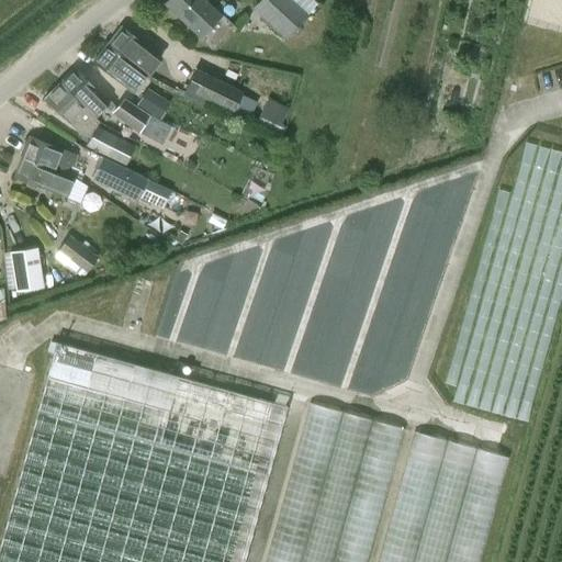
[(234,29),(222,17),(203,0),(167,0),(164,4),(201,40),(210,49),(214,51),(234,29)]
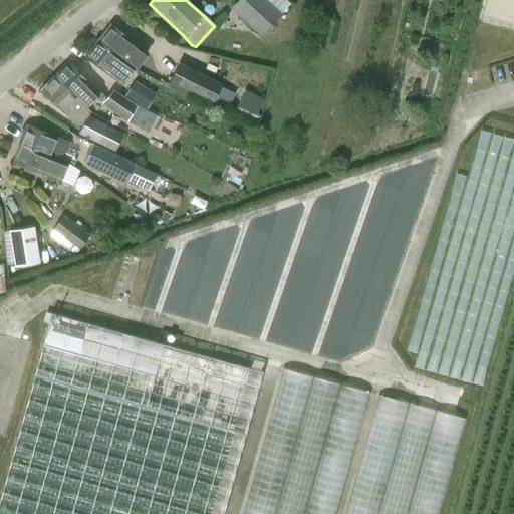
[(282,15),(281,14),(290,3),(287,0),(237,0),(230,8),(262,37),(282,15)]
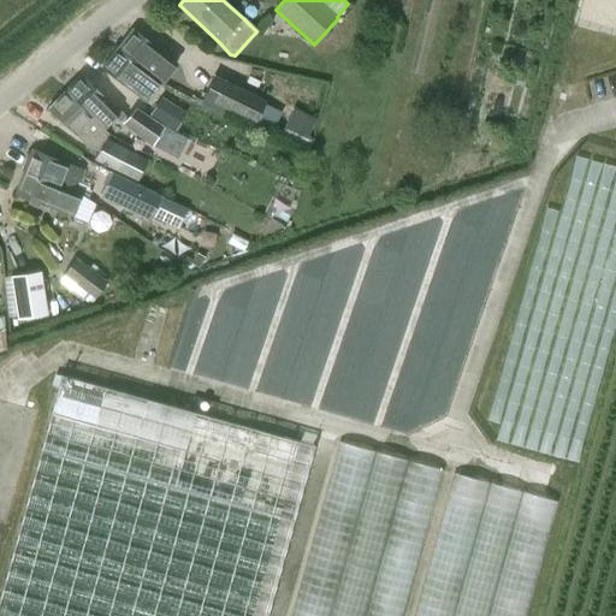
[(131,29),(116,49),(159,83),(175,64),(131,29)]
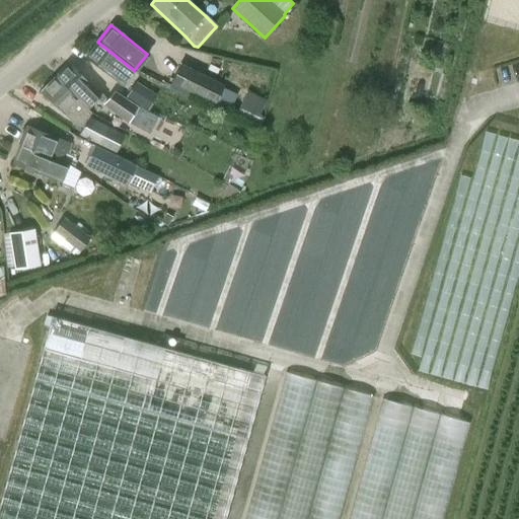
[(97,42),(84,58),(121,86),(134,70),(97,42)]
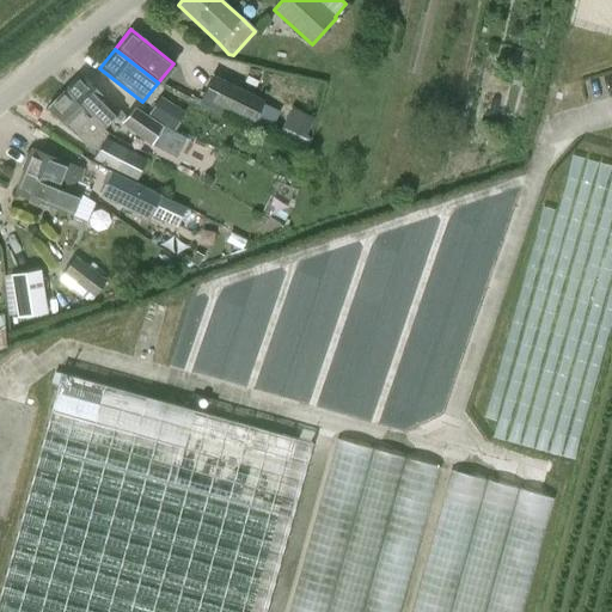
[(80,73),(65,90),(103,129),(115,118),(117,122),(124,116),(118,109),(116,111),(108,102),(80,73)]
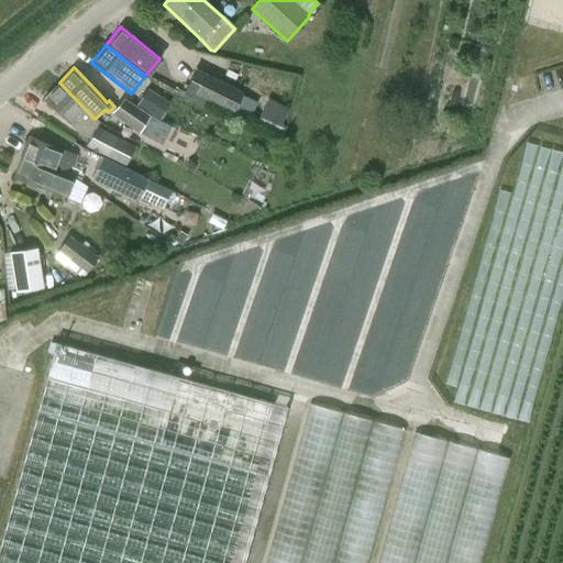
[(186,91),(233,114),(234,111),(250,120),(257,103),(242,96),(243,94),(196,70),(186,91)]
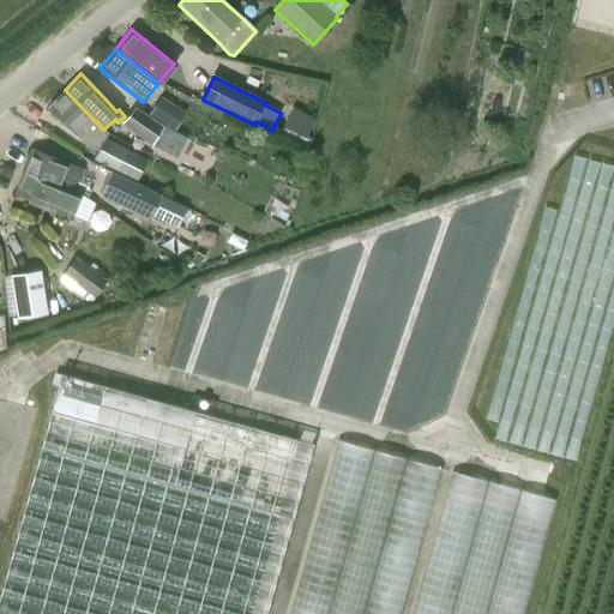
[(148,160),(106,138),(108,133),(103,130),(65,90),(48,108),(74,134),(86,145),(88,144),(98,149),(91,162),(137,184),(148,160)]
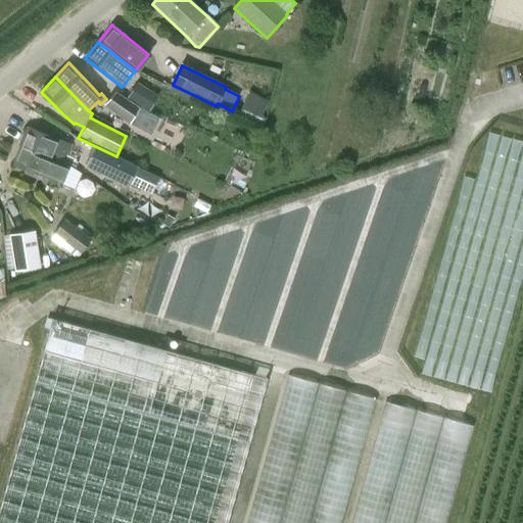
[(144,109),(148,102),(131,91),(127,98),(144,109)]
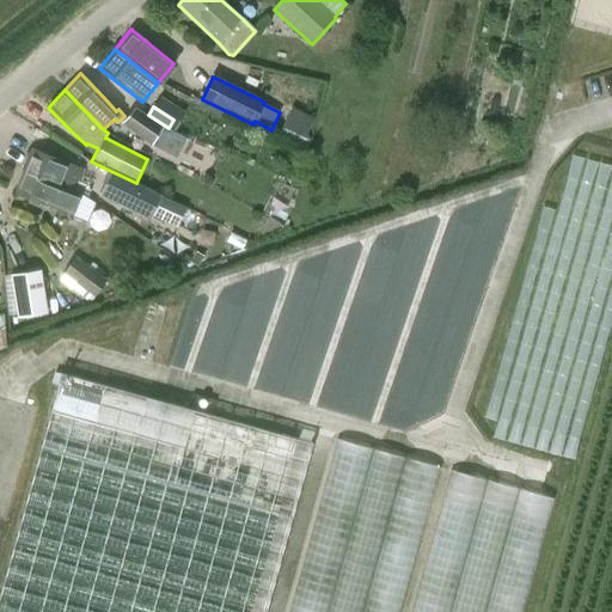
[(301,146),(310,112),(283,106),(275,139),(301,146)]
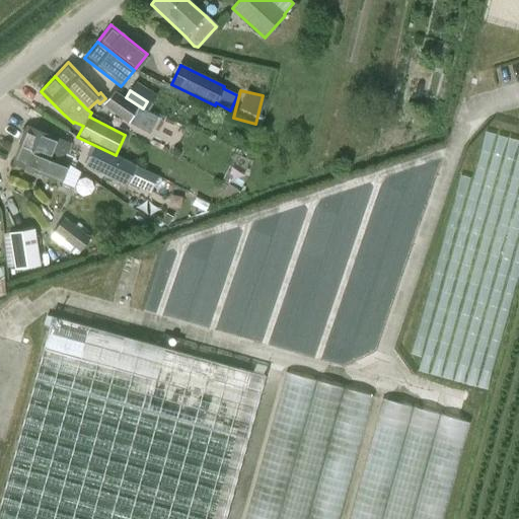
[(128,124),(137,106),(115,91),(103,104),(128,124)]
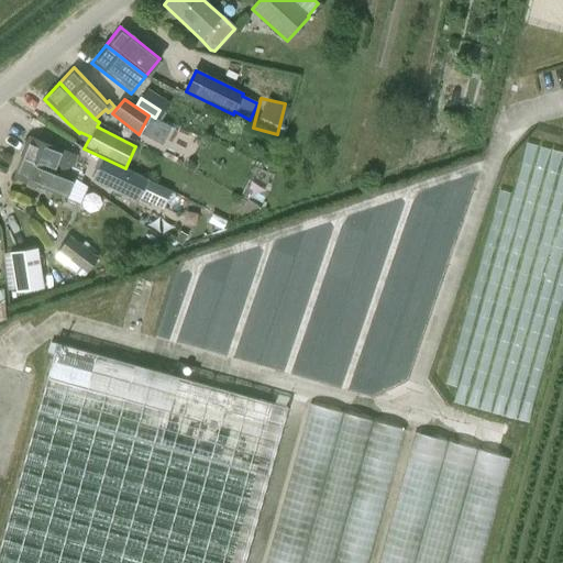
[(148,116),(139,134),(161,145),(170,127),(148,116)]
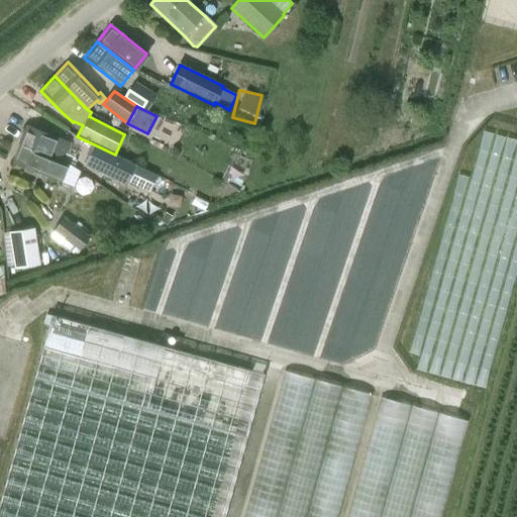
[(26,126),(19,143),(64,161),(71,143),(26,126)]
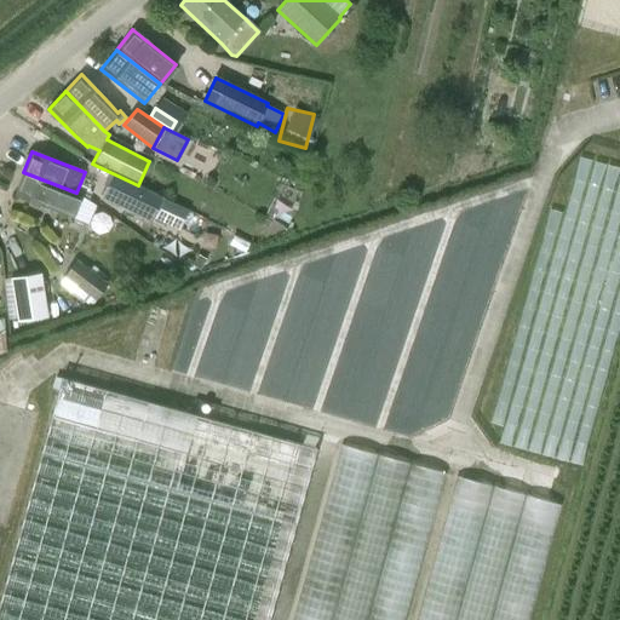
[(72,219),(81,195),(76,193),(23,172),(15,196),(72,219)]
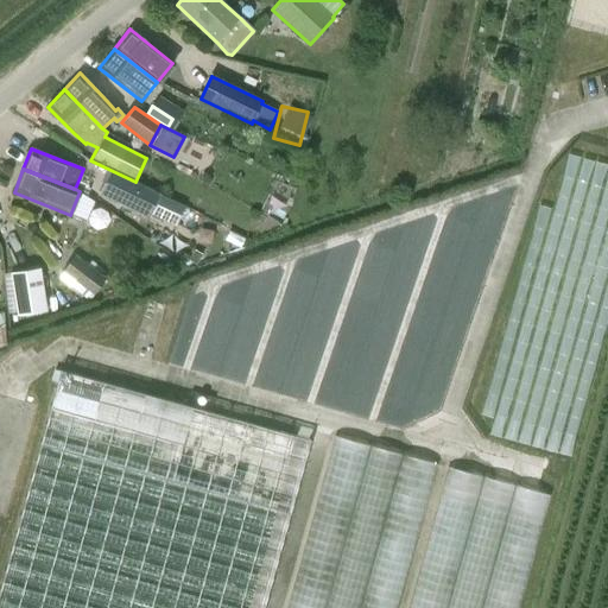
[(149,219),(160,194),(111,170),(99,194),(149,219)]
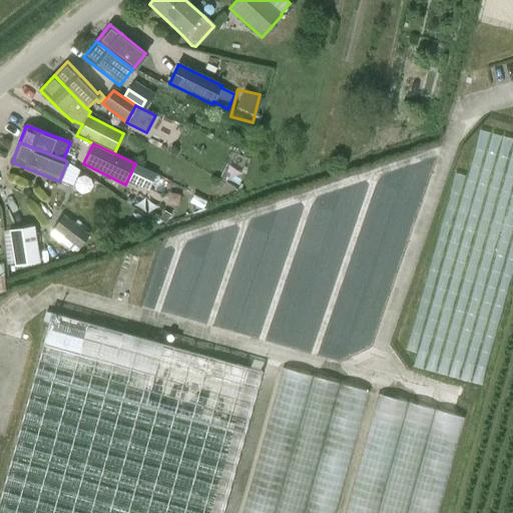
[(63,215),(52,229),(78,249),(89,234),(63,215)]
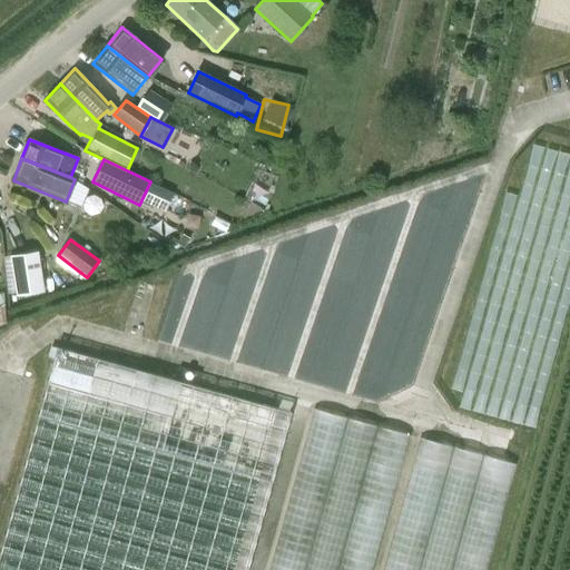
[(37,252),(9,257),(16,297),(43,293),(37,252)]
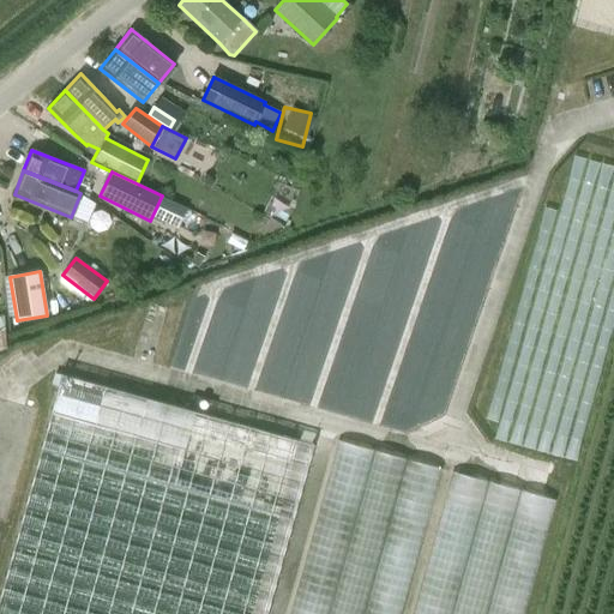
[(60,374),(0,587),(0,613),(264,613),(312,445),(60,374)]
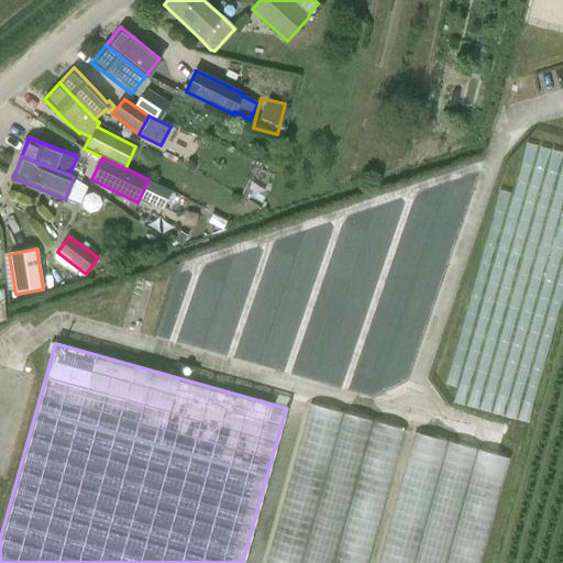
[(364,562),(396,424),(298,403),(261,562),(364,562)]
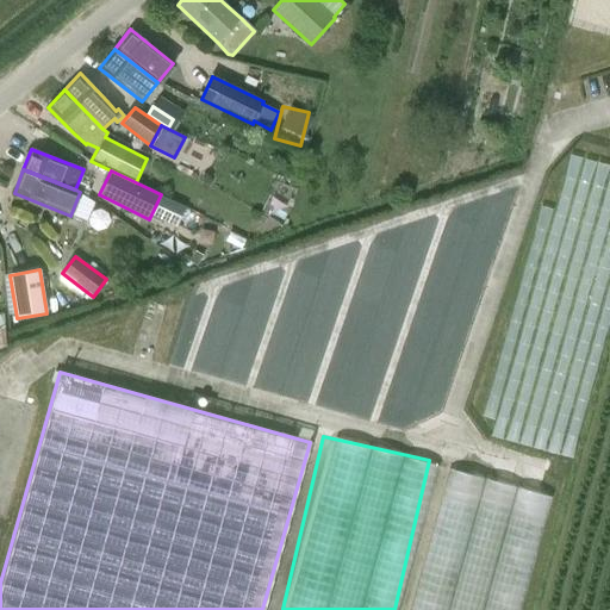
[(518,609),(546,491),(436,467),(404,609),(518,609)]
